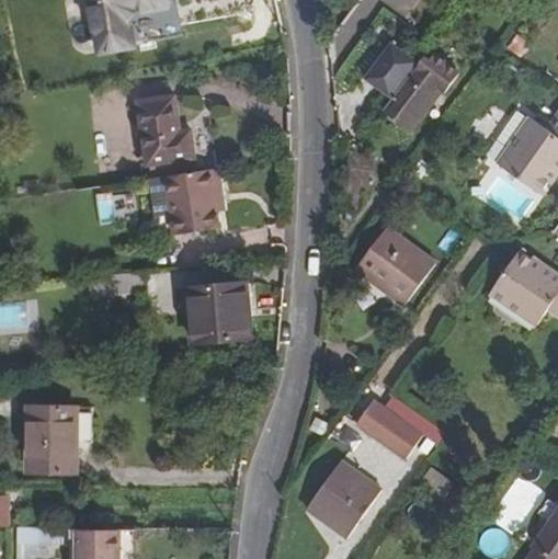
[(166,2),(164,0),(88,0),(99,48),(131,42),(125,16),(129,9),(166,2)]
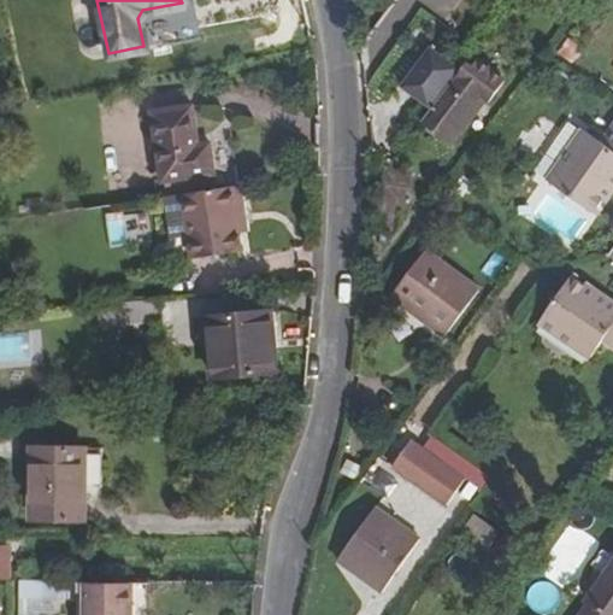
[(485,100),(502,80),(477,59),(470,66),(466,63),(422,122),(448,144),(483,99),(485,100)]
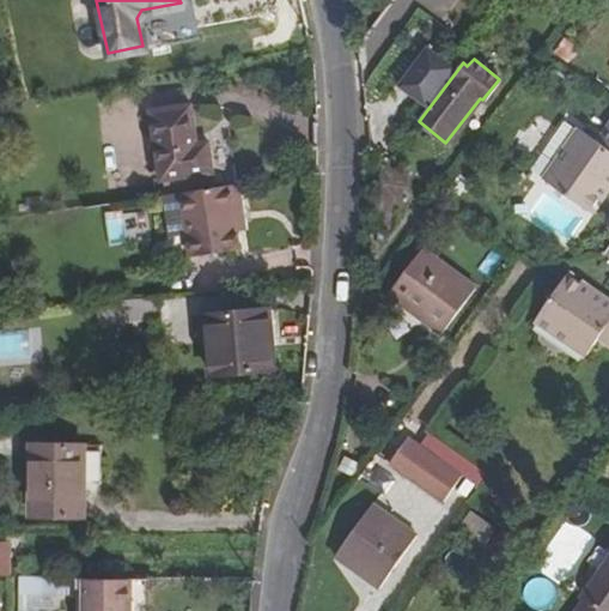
[(200,143),(194,104),(153,112),(165,177),(217,169),(213,140),(200,143)]
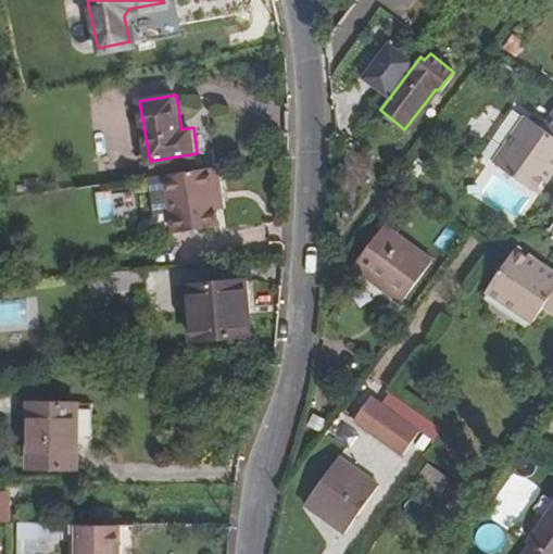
[(504,148),(524,121),(519,116),(520,114),(512,109),(490,138),(504,148)]
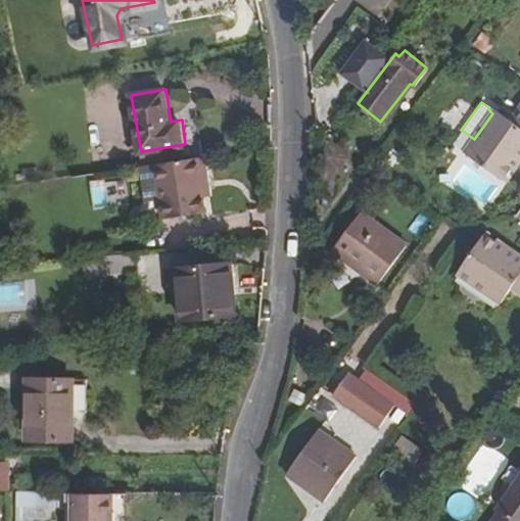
[(519,105),(510,121),(494,111),(492,113),(474,139),(463,153),(501,180),(519,153),(519,105)]
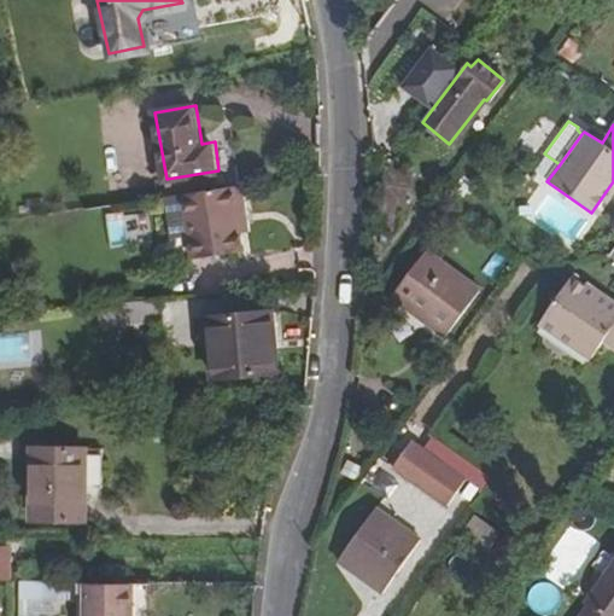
[(245,207),(240,179),(165,191),(167,202),(170,201),(174,222),(170,222),(173,233),(176,236),(181,236),(181,232),(191,231),(196,255),(244,248),(241,224),(239,208),(245,207)]
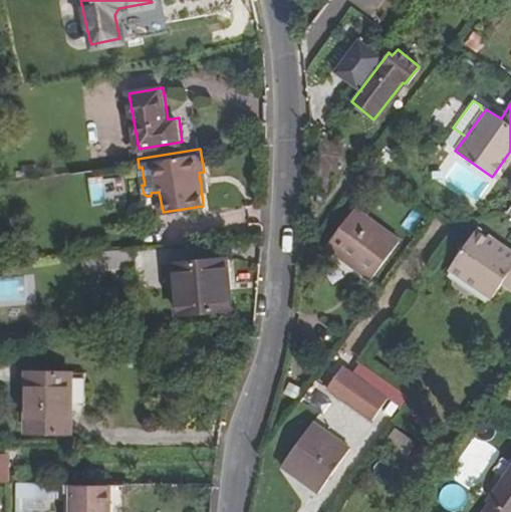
[(89,202),(101,201),(99,176),(87,177),(89,202)]
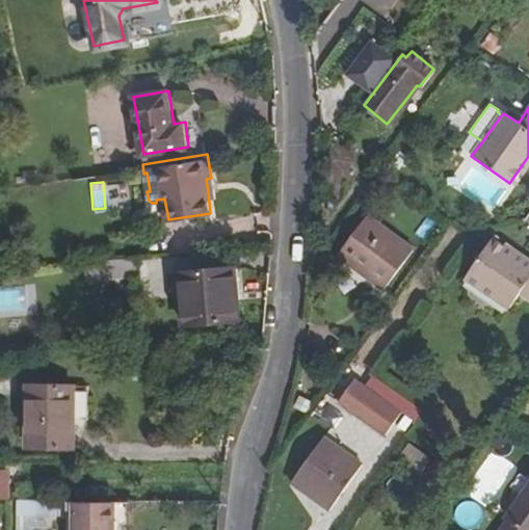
[(366,215),(348,239),(360,248),(348,265),(380,290),(410,248),(366,215)]
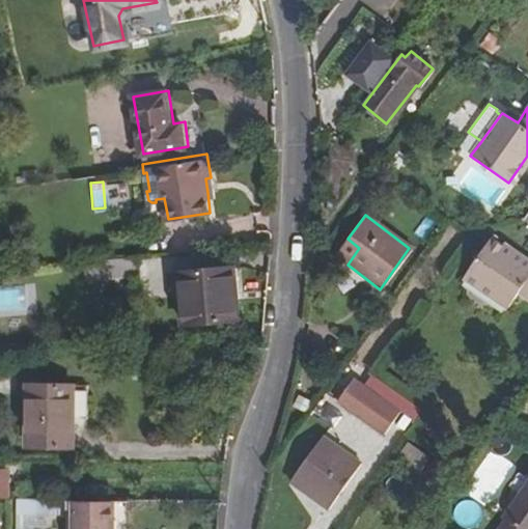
[(527,262),(493,238),(466,275),(508,305),(518,293),(527,300),(527,262)]
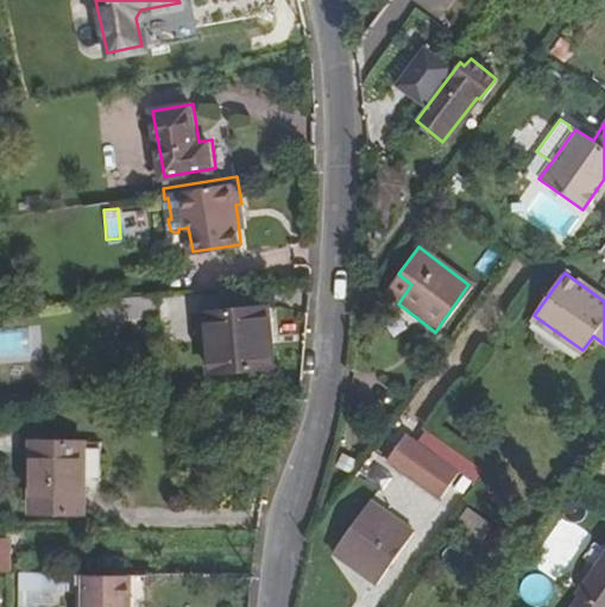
[(156,311),(155,293),(108,298),(111,315),(156,311)]
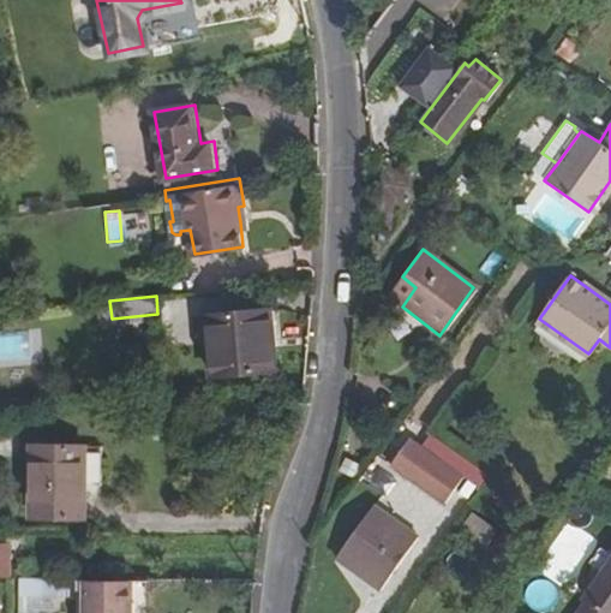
[(274,369),(269,309),(203,314),(208,376),(274,369)]
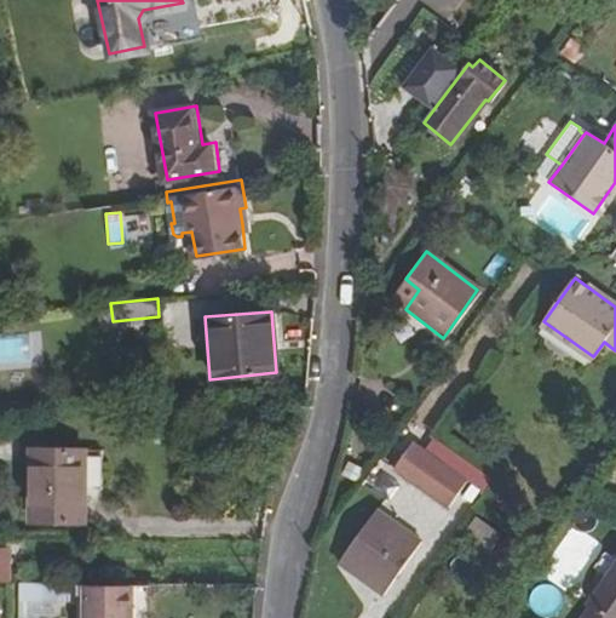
[(391,470),(399,476),(419,448),(410,444),(391,470)]
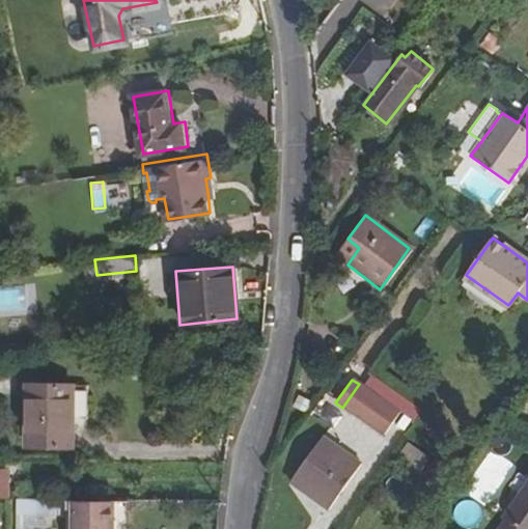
[(68,446),(68,385),(27,384),(27,445),(68,446)]
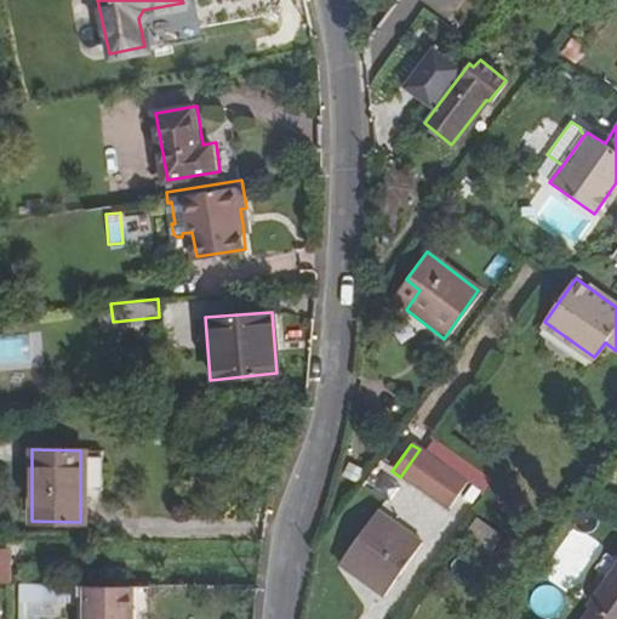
[(420,449),(400,477),(445,510),(466,483),(420,449)]
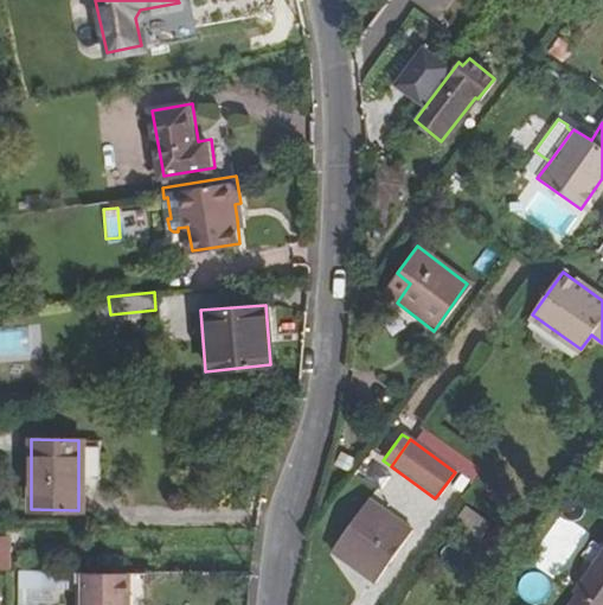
[(374,583),(409,532),(366,501),(331,551),(374,583)]
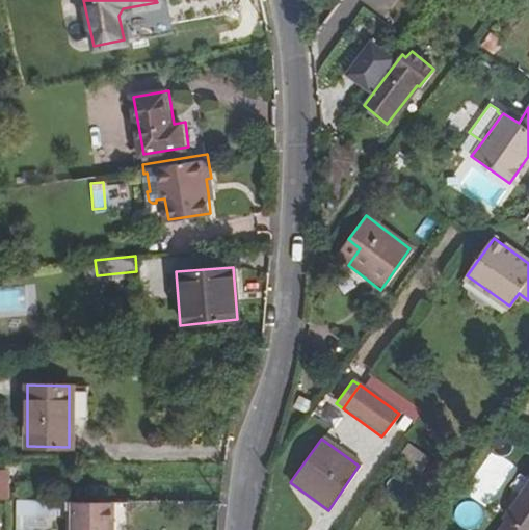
[(405,450),(405,468),(423,468),(422,449),(405,450)]
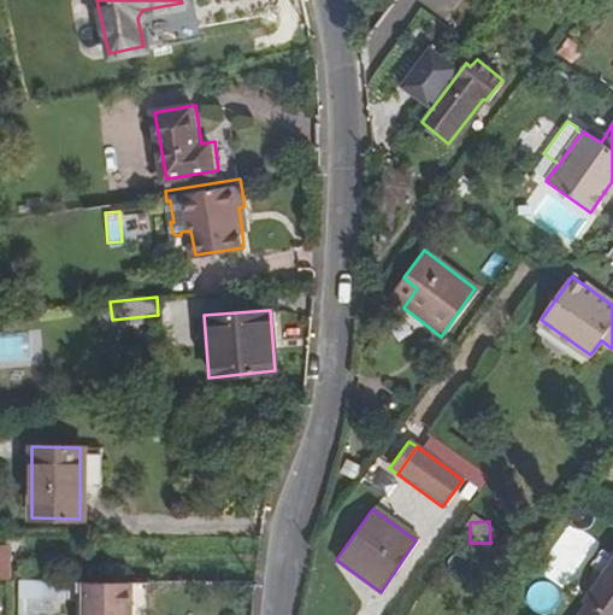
[(587,601),(607,614),(612,614),(612,558),(585,599),(587,601)]
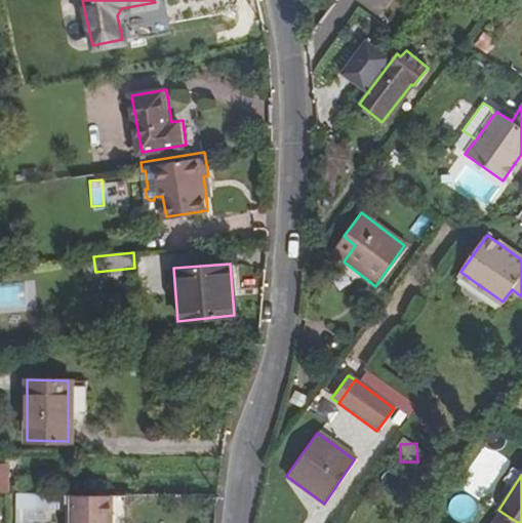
[(55,493),(16,493),(16,509),(55,509),(55,493)]
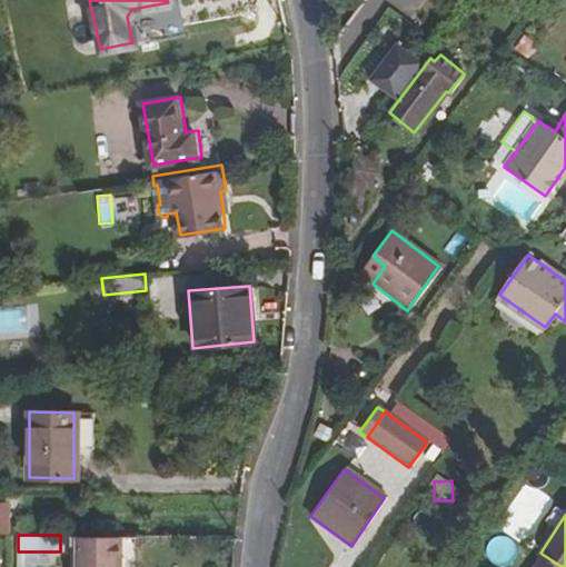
[(73,566),(115,566),(116,536),(73,535),(73,566)]
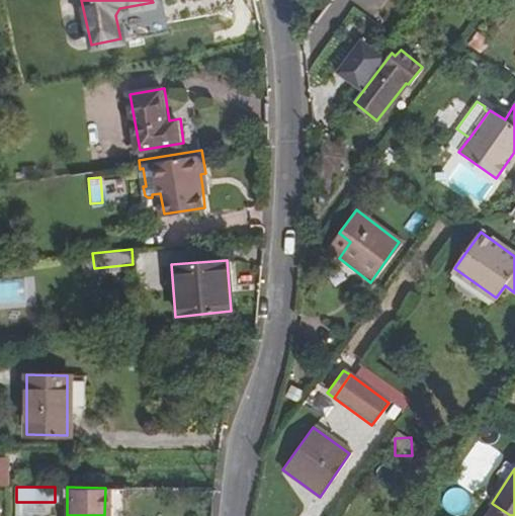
[(510,515),(493,504),(484,515),(510,515)]
